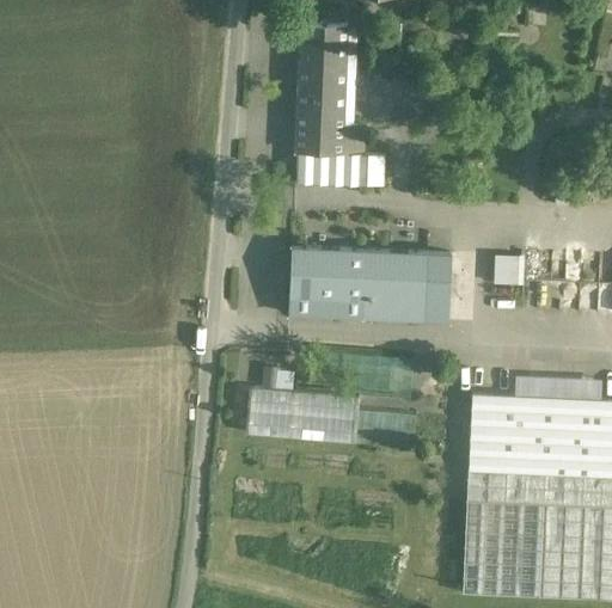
[(346,26),(301,25),(295,153),(297,153),(362,155),(363,127),(342,127),(346,26)]
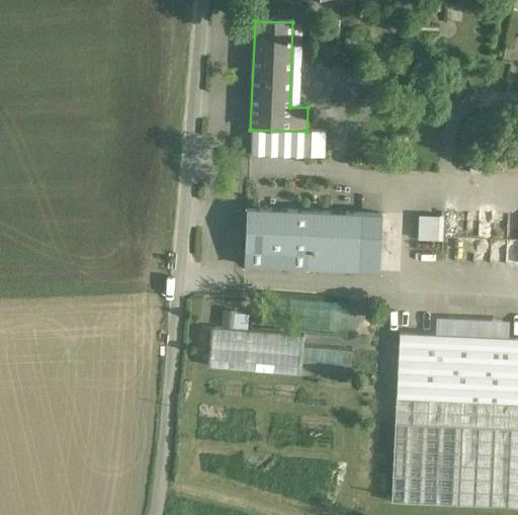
[(307,132),(251,130),(251,156),(325,159),(326,134),(307,133),(307,132)]
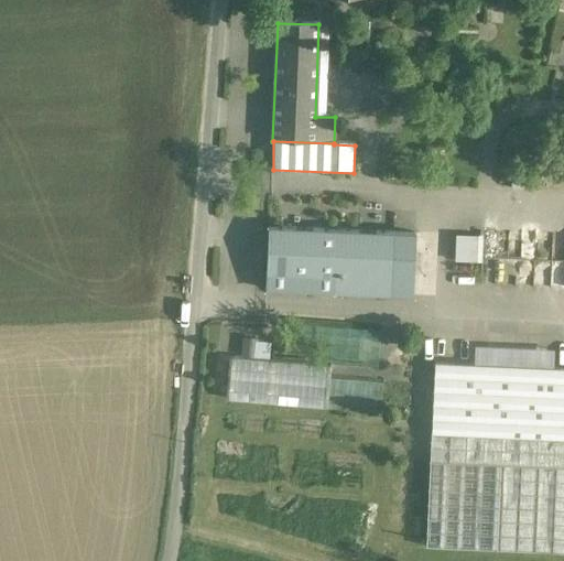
[(415,235),(268,229),(266,292),(413,299),(415,235)]
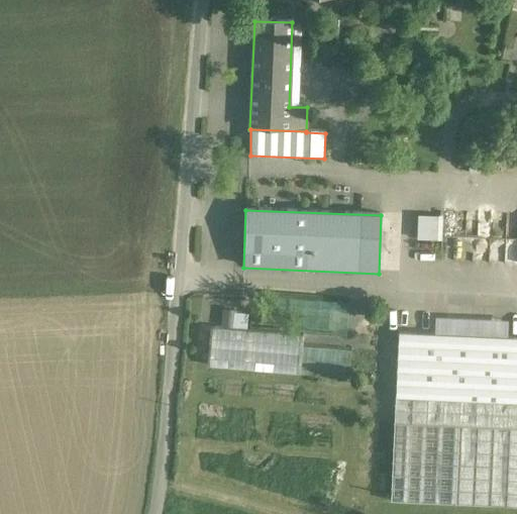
[(438,218),(418,217),(417,241),(437,242),(438,218)]
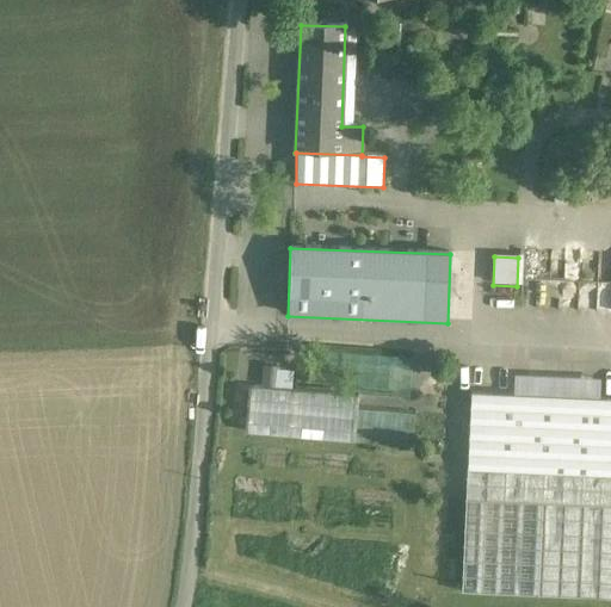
[(432,354),(297,342),(294,388),(429,400),(432,354)]
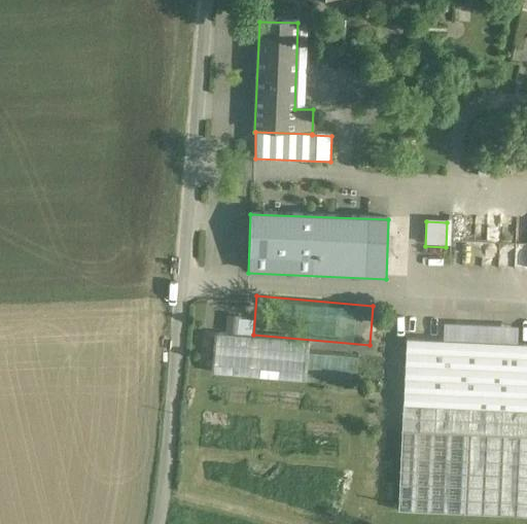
[(309,342),(293,341),(215,335),(211,375),(306,383),(309,342)]
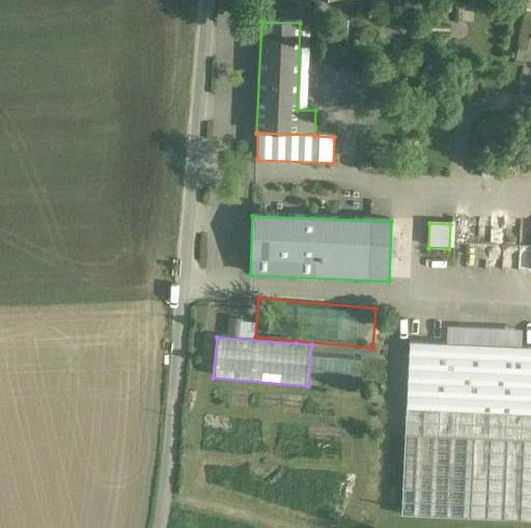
[(530,349),(409,343),(401,517),(530,522),(530,349)]
